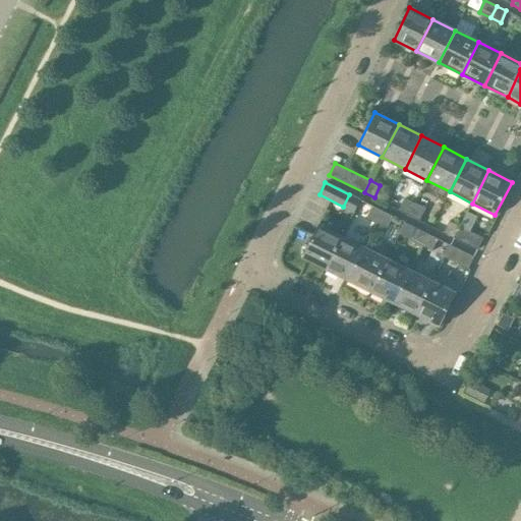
[(409,216),(415,204),(403,197),(398,210),(409,216)]
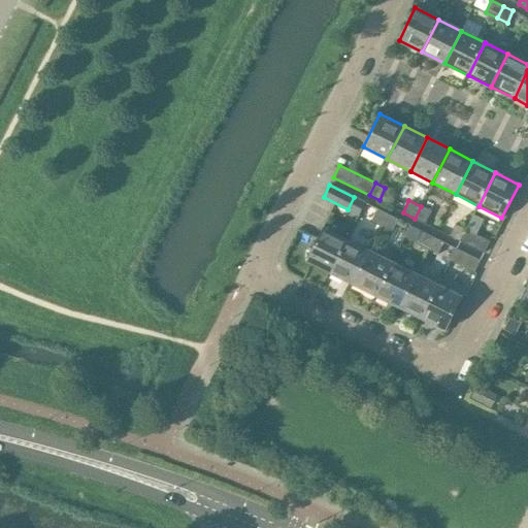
[(431,211),(421,206),(415,219),(425,223),(431,211)]
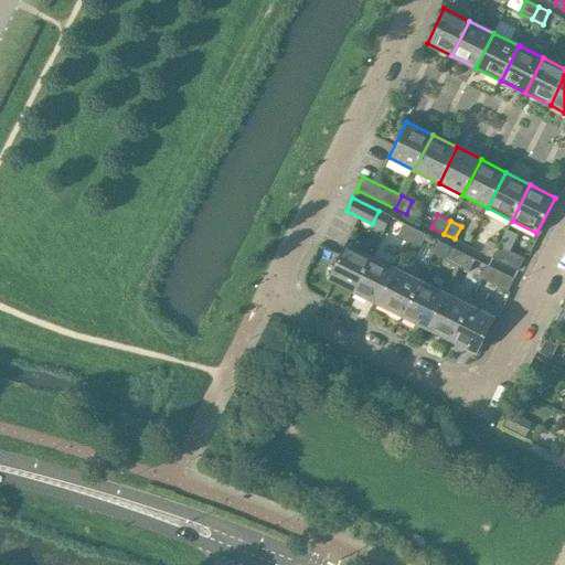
[(409,243),(416,230),(403,223),(397,236),(409,243)]
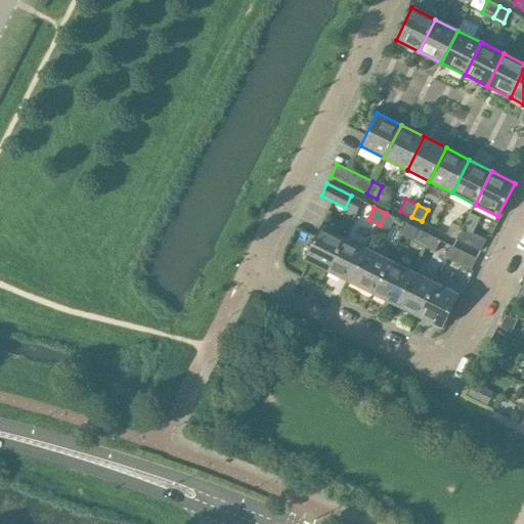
[(395,218),(386,213),(380,225),(389,230),(395,218)]
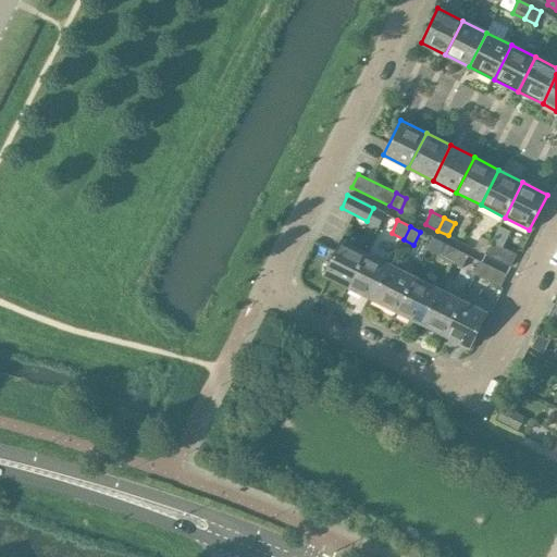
[(473,248),(485,255),(492,243),(480,235),(473,248)]
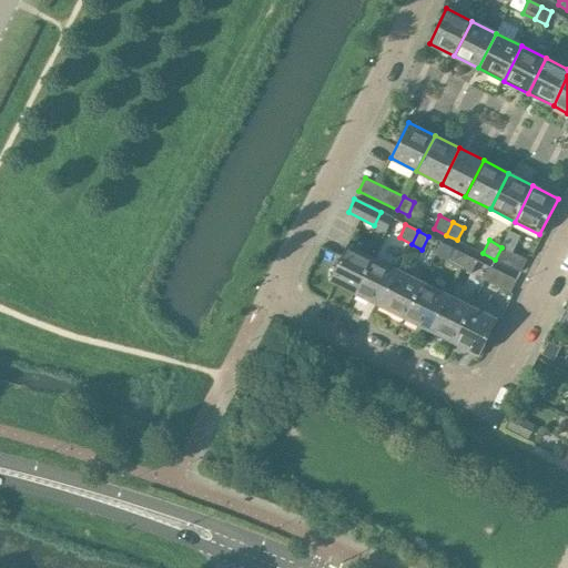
[(355,293),(373,257),(347,244),(330,280),(355,293)]
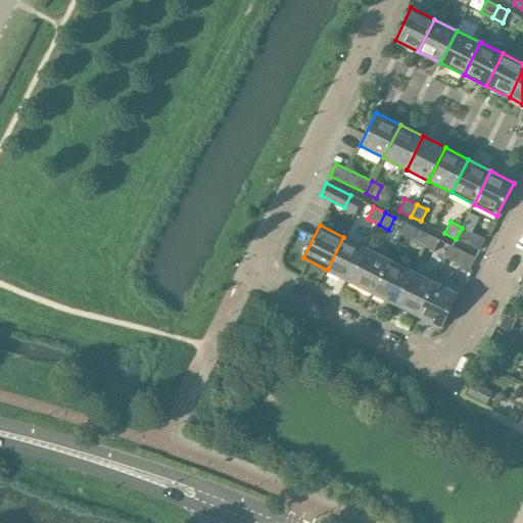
[(462,228),(456,239),(480,251),(485,240),(462,228)]
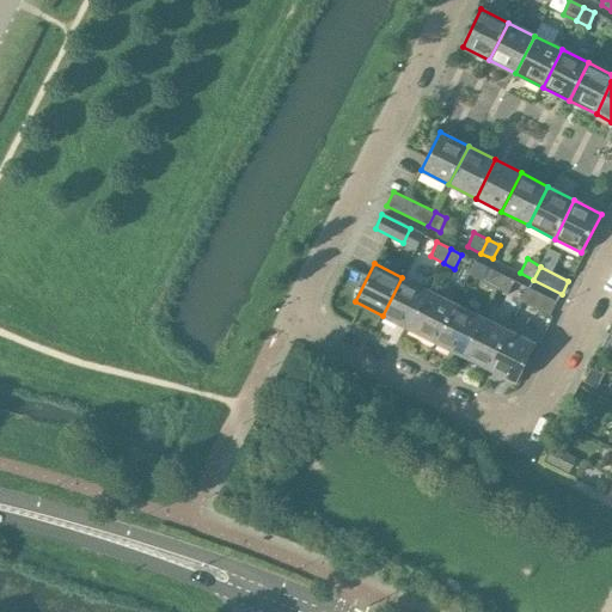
[(496,289),(503,275),(489,268),(482,282),(496,289)]
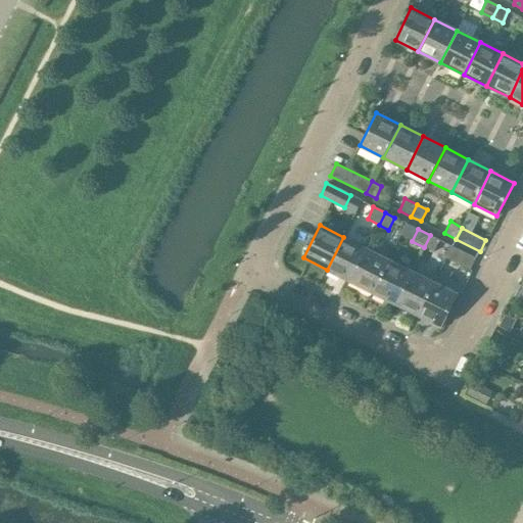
[(439,240),(430,235),(424,247),(434,251),(439,240)]
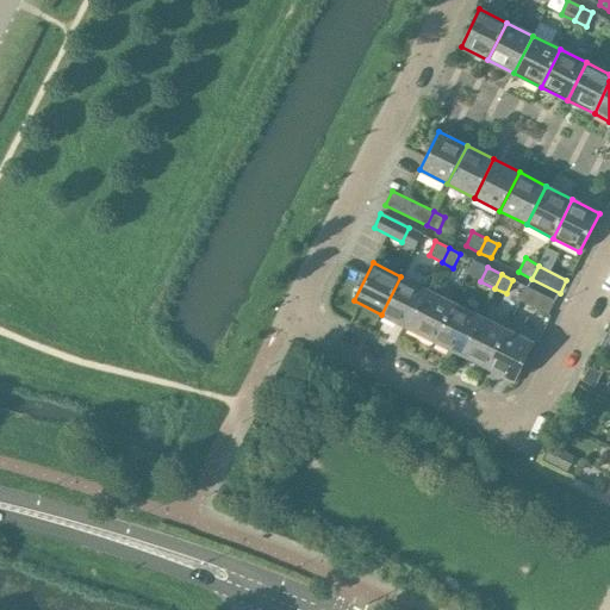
[(381,315),(408,329),(428,290),(400,277),(381,315)]
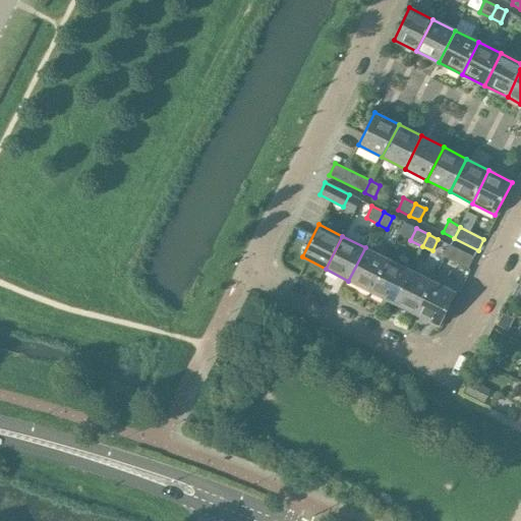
[(444,258),(467,271),(474,257),(451,246),(444,258)]
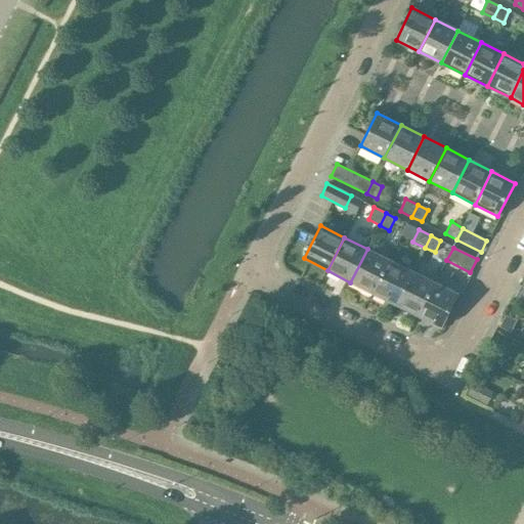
[(350,282),(373,294),(390,261),(367,249),(350,282)]
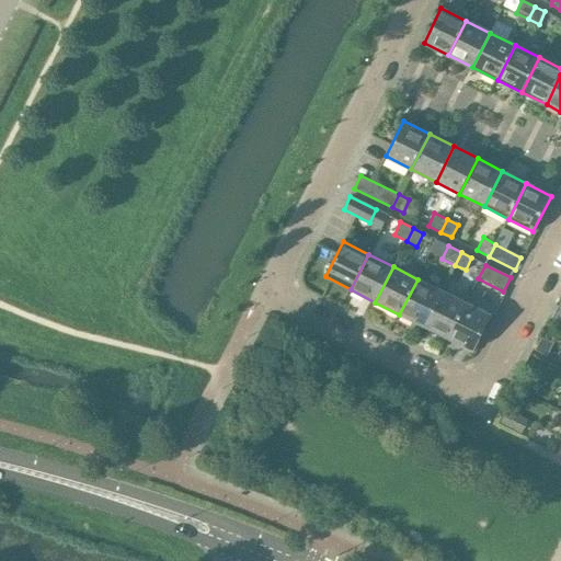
[(399,315),(424,327),(442,292),(418,279),(399,315)]
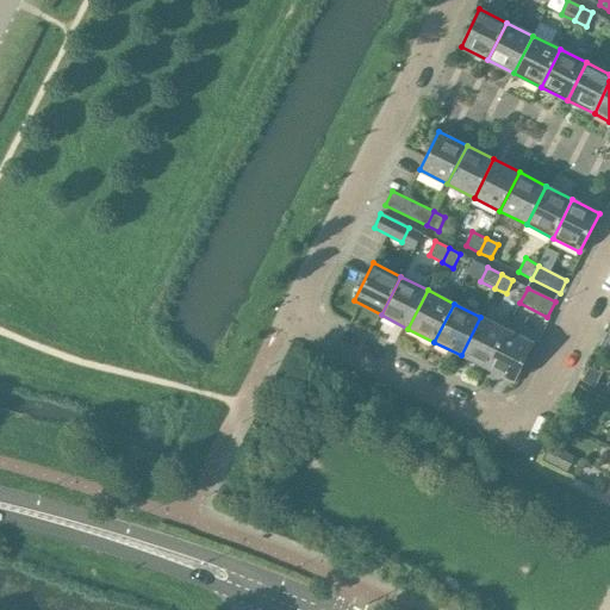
[(461,355),(486,368),(506,330),(480,317),(461,355)]
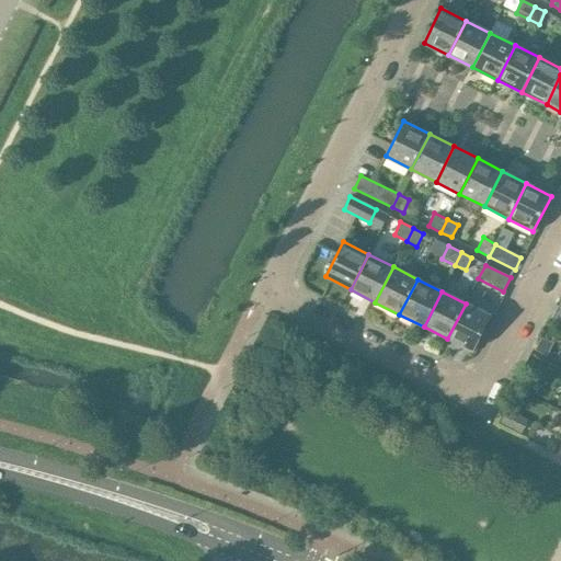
[(466,304),(447,339),(473,352),(491,317),(466,304)]
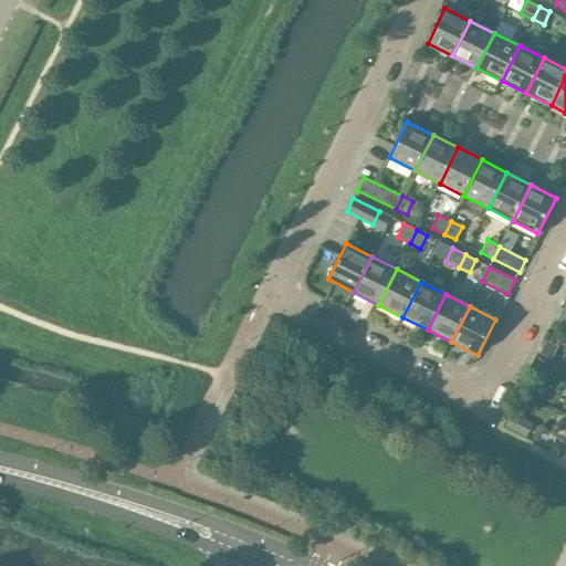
[(546,341),(541,353),(552,358),(557,346),(546,341)]
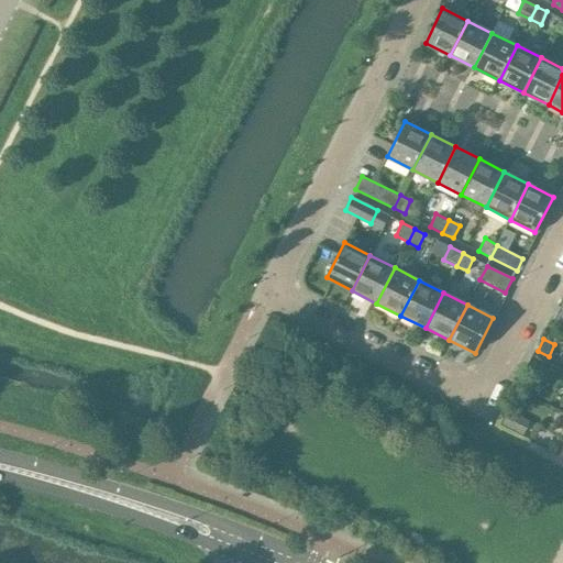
[(509,410),(501,423),(522,435),(530,421),(509,410)]
